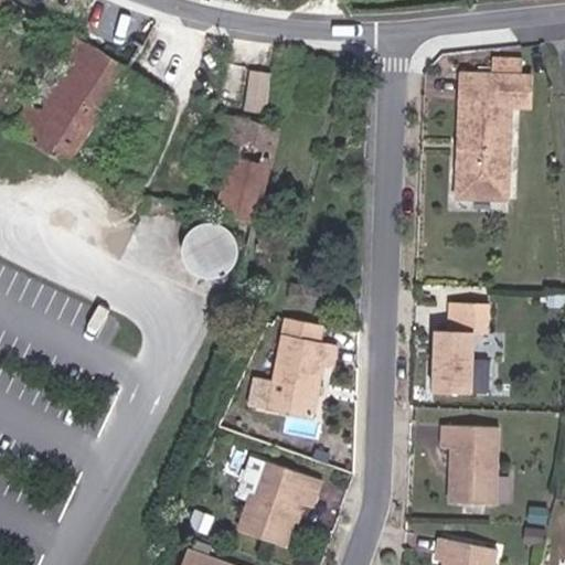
[(30,105),(13,131),(72,166),(132,68),(72,32),(54,63),(71,72),(46,115),(30,105)]
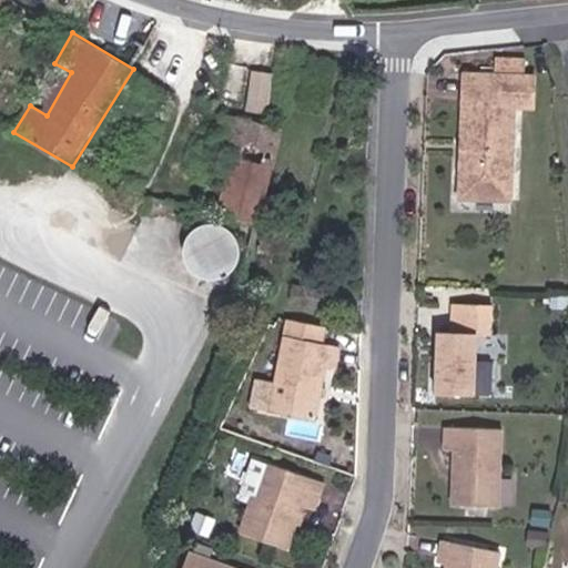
[(525,60),(494,58),(495,74),(464,73),(459,199),(511,201),(515,109),(534,109),(535,77),(526,77),(525,60)]
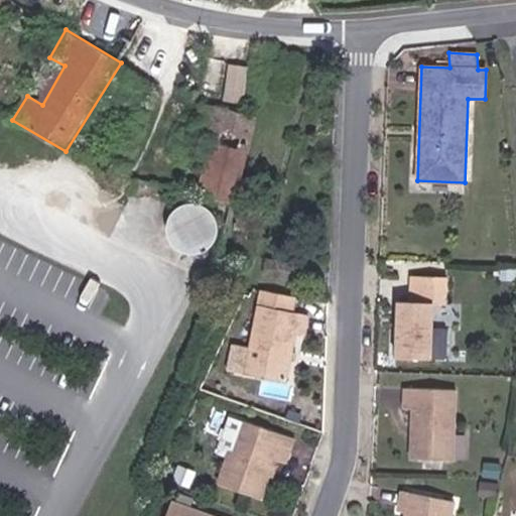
[(65,66),(49,57),(27,96),(42,105),(65,66)]
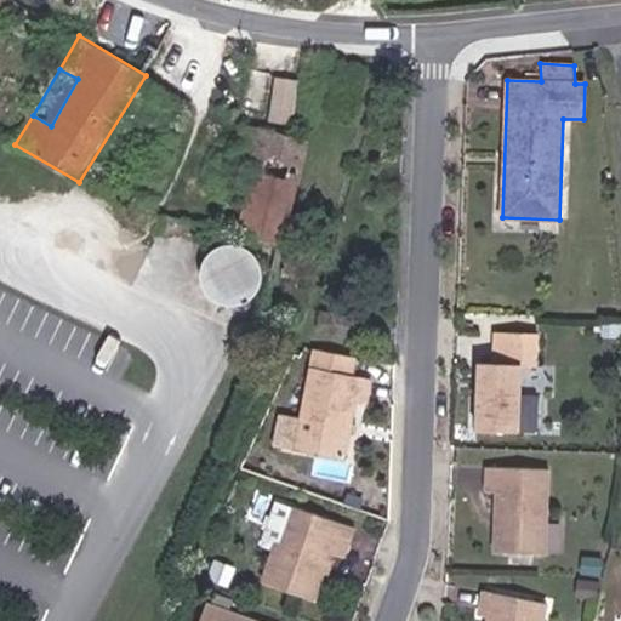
[(297,118),(301,75),(278,73),(274,117),(297,118)]
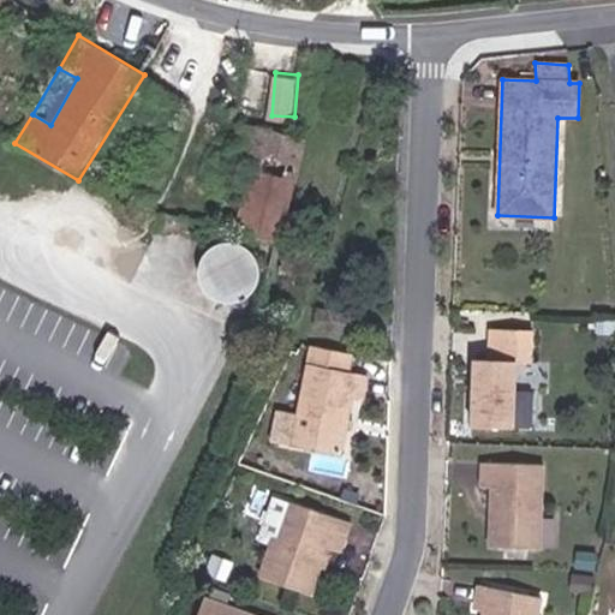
[(250,175),(293,187),(306,139),(240,123),(231,165),(251,171),(250,175)]
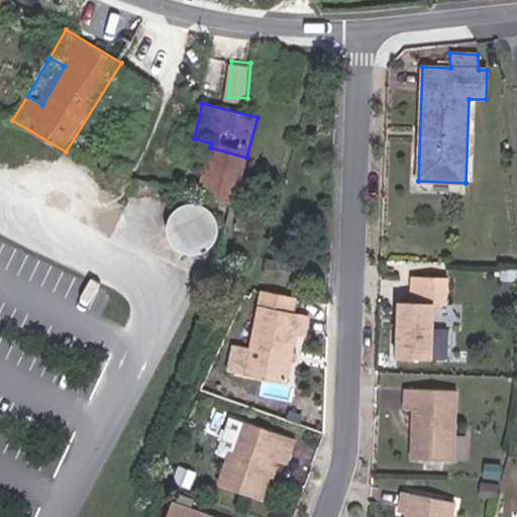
[(234,206),(246,158),(210,147),(198,197),(234,206)]
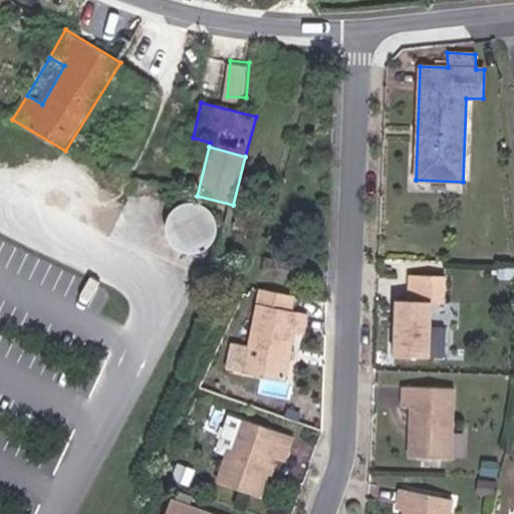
[(210,244),(214,237),(216,231),(216,226),(213,218),(208,211),(201,207),(192,206),(184,208),(177,213),(173,220),(171,228),(173,236),(177,244),(184,249),(189,250),(195,251),(203,249),(210,244)]
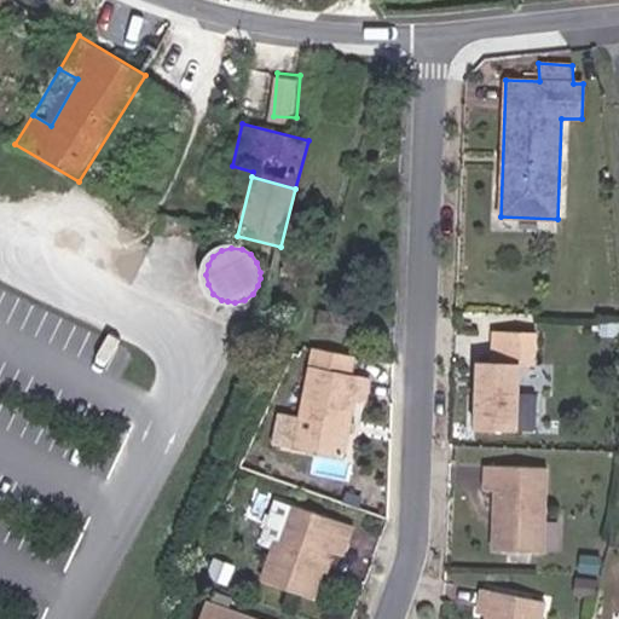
[(537,334),(491,331),(491,363),(479,363),(476,431),(518,431),(521,365),(536,365),(537,334)]
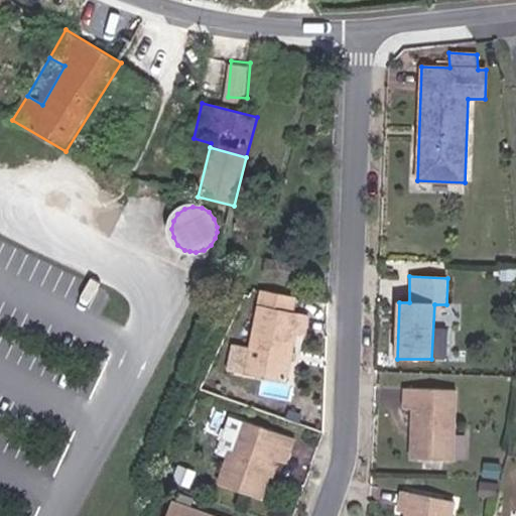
[(290,312),(293,296),(260,290),(243,374),(286,383),(295,335),(304,337),(308,316),(290,312)]
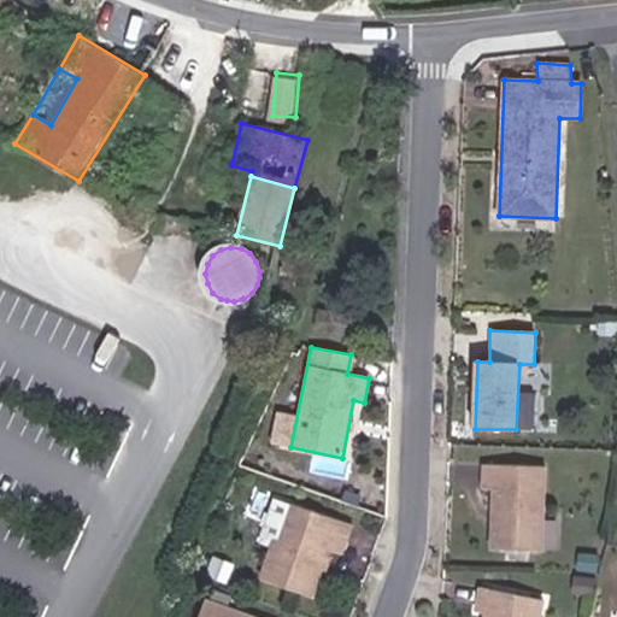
[(546,468),(483,465),(482,488),(493,489),(491,550),(544,551),(546,468)]
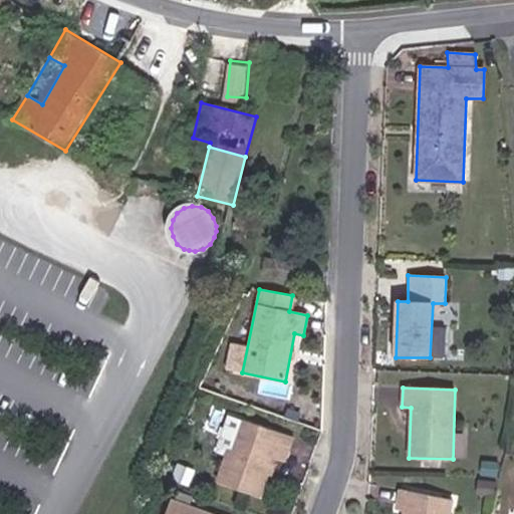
[(293,438),(229,413),(217,445),(229,449),(217,481),(259,496),(273,458),(284,461),(293,438)]
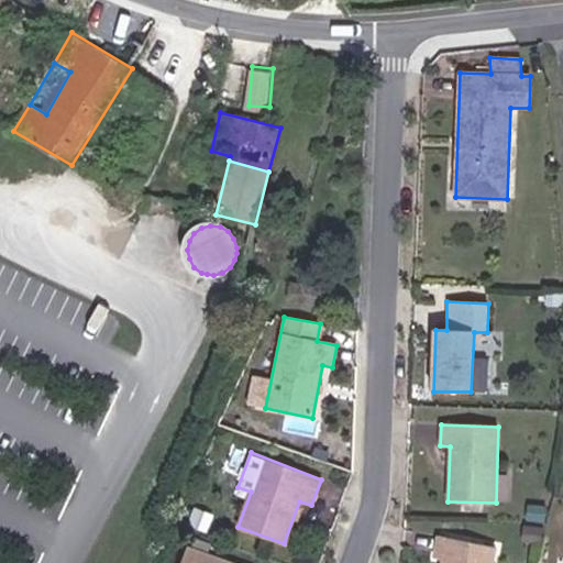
[(493,562),(497,548),(438,537),(434,558),(446,560),(445,562),(493,562)]
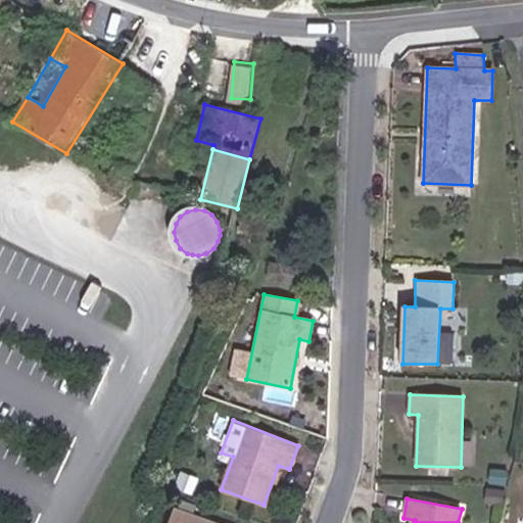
[(212,522),(175,510),(170,522),(212,522)]
